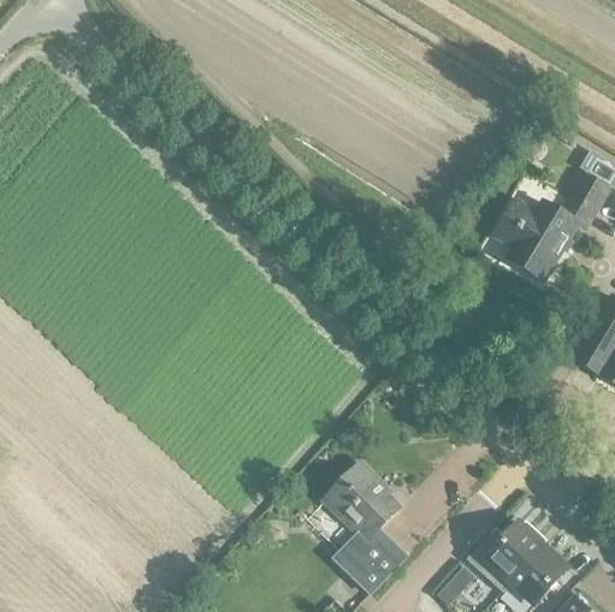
[(585,226),(609,188),(584,172),(561,211),(543,200),(536,211),(518,198),(496,235),(514,247),(508,256),(543,278),(578,223),(585,226)]
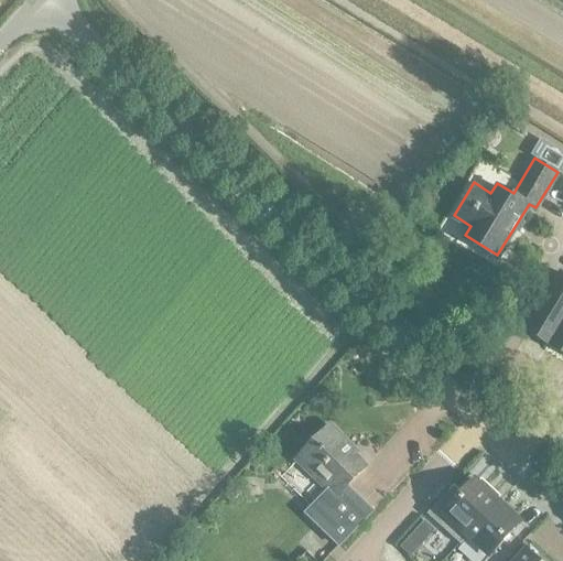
[(562,351),(562,270),(561,270),(524,328),(562,351)]
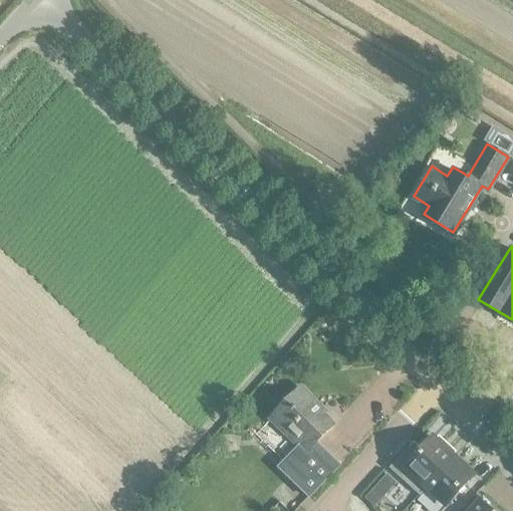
[(294,439),(273,461),(304,491),(334,460),(315,441),(332,424),(321,413),(323,411),(299,387),(274,414),(288,427),(285,430),(294,439)]
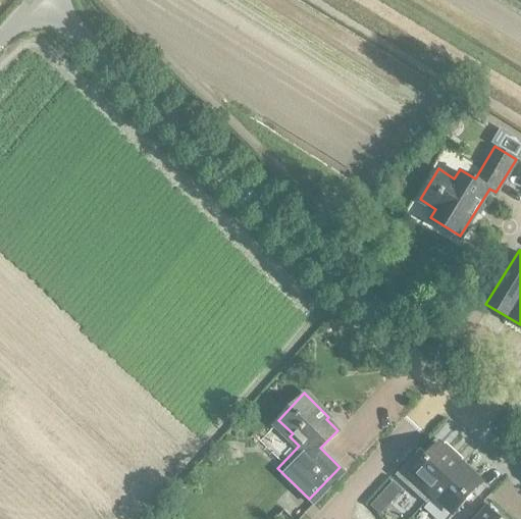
[(425,502),(461,463),(458,460),(461,457),(445,443),(441,446),(438,444),(424,459),(415,451),(395,473),(425,502)]
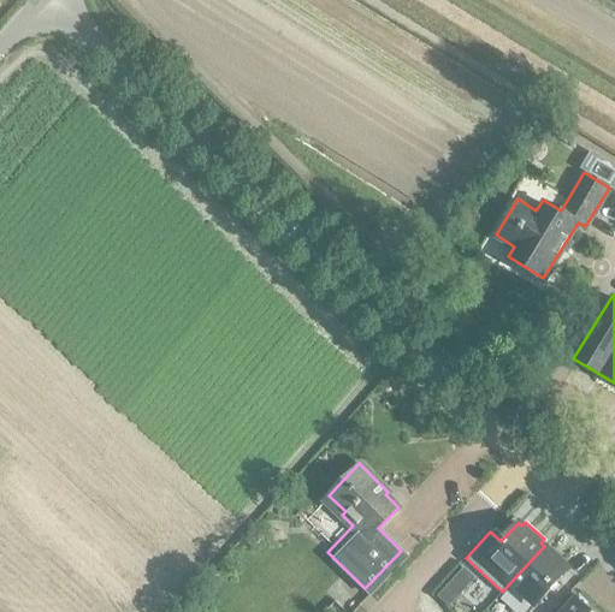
[(544,546),(512,583),(534,604),(567,568),(544,546)]
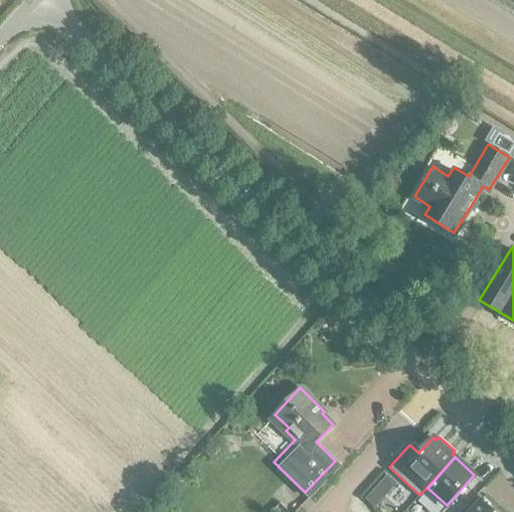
[(386,473),(364,497),(374,506),(396,482),(386,473)]
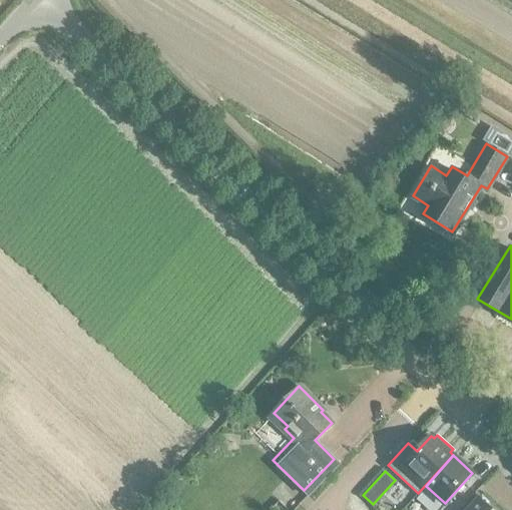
[(491,509),(478,497),(466,509),(491,509)]
